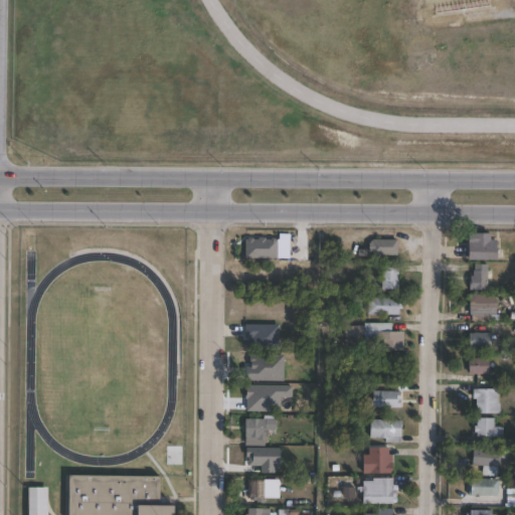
[(488,233),(488,239),(494,239),(494,260),(465,260),(465,233),(488,233)]
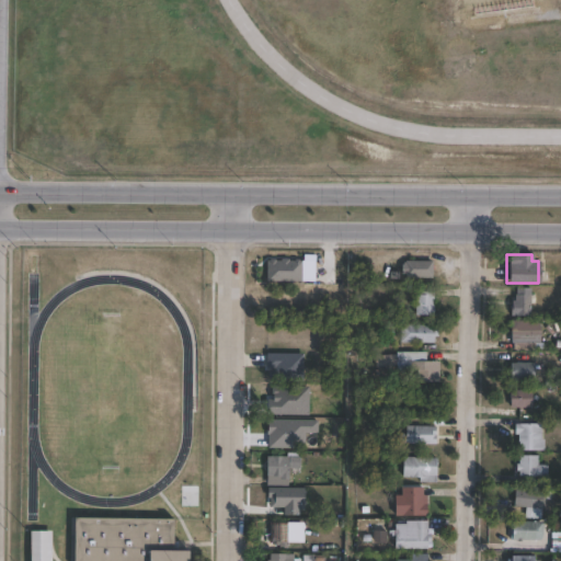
[(432,261),(432,277),(404,277),(404,274),(400,274),(400,264),(404,264),(404,261),(432,261)]
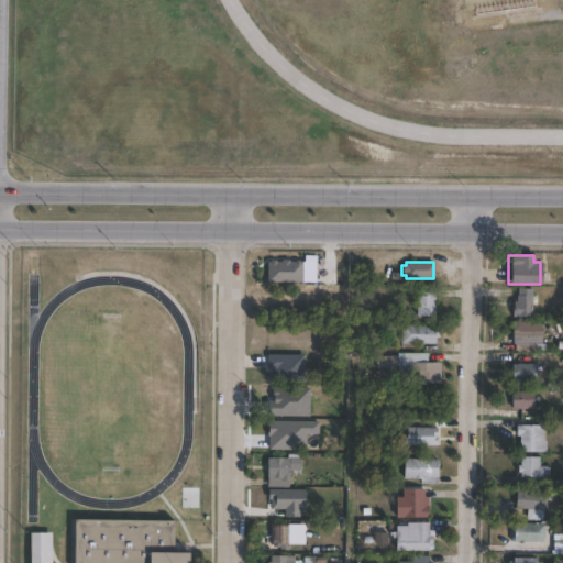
[(434,289),(434,317),(415,316),(416,296),(419,296),(419,288),(434,289)]
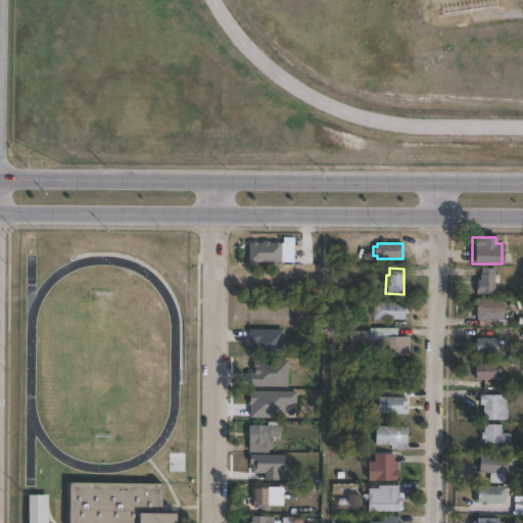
[(493,294),(475,294),(475,284),(476,284),(476,280),(479,280),(479,275),(480,275),(480,269),(493,269),(493,294)]
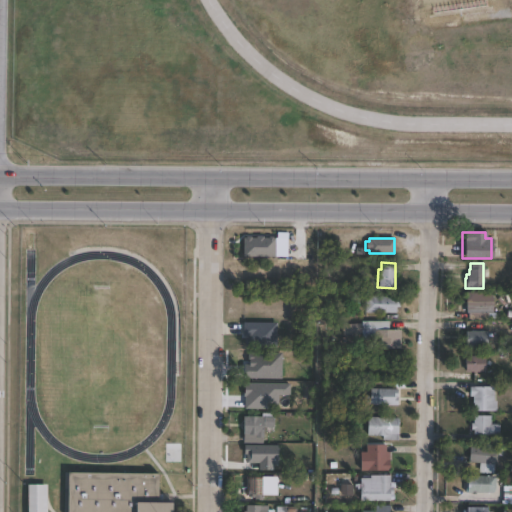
[(492,292),(492,313),(487,313),(487,321),(467,320),(467,313),(465,313),(465,292),(492,292)]
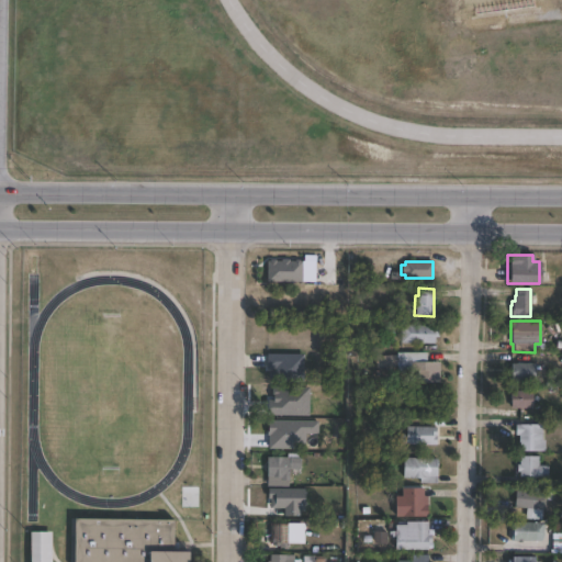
[(437,325),(437,337),(434,337),(433,344),(398,343),(400,325),(437,325)]
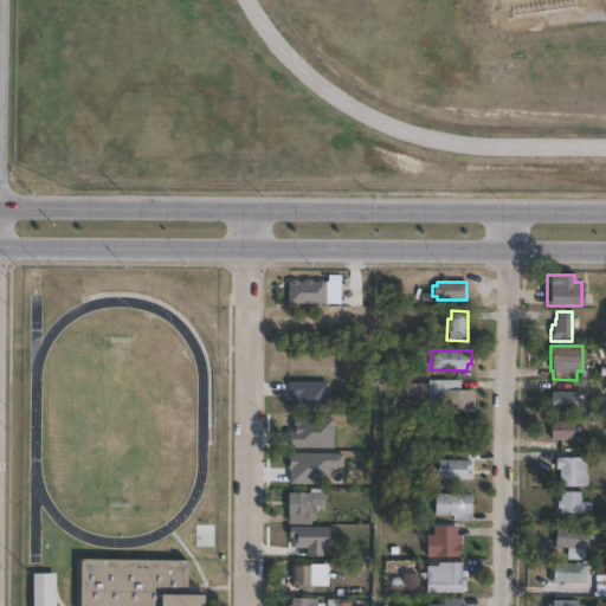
[(327,382),(287,382),(288,411),(327,411),(327,382)]
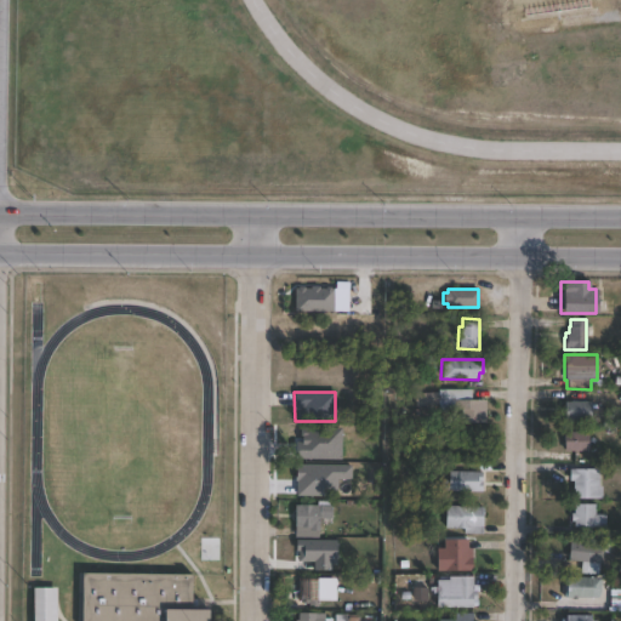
[(421,408),(415,408),(414,393),(438,392),(438,404),(421,405),(421,408)]
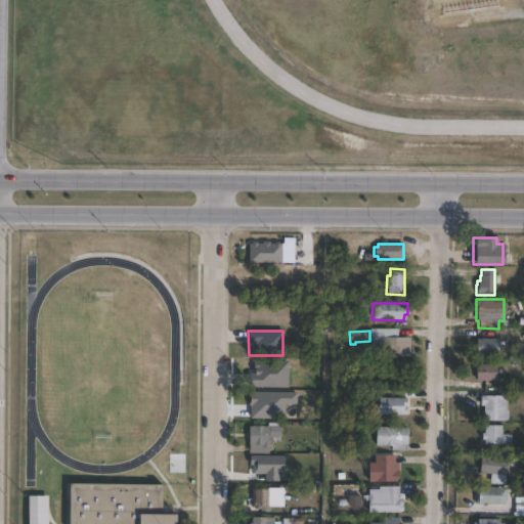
[(406,338),(406,343),(408,343),(408,350),(406,350),(406,357),(388,356),(388,346),(382,346),(382,338),(406,338)]
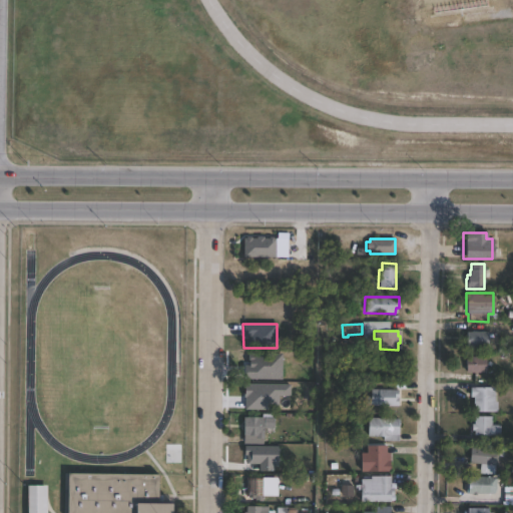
[(488,333),(488,349),(466,348),(466,332),(488,333)]
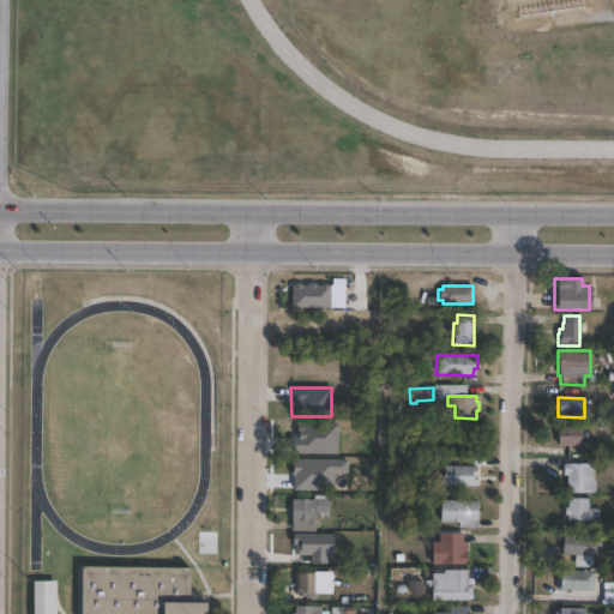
[(581,446),(557,446),(558,426),(582,426),(581,446)]
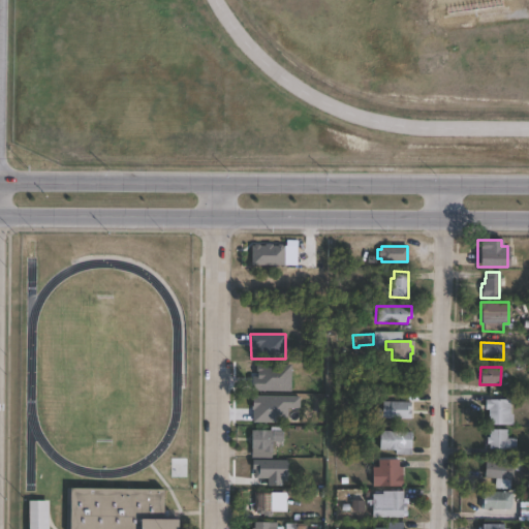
[(509,399),(509,414),(512,414),(512,425),(488,425),(488,409),(484,409),(484,399),(509,399)]
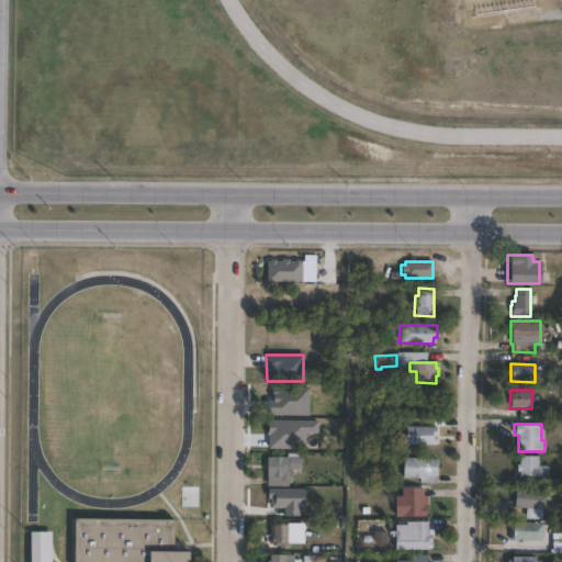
[(436,427),(435,445),(400,445),(400,435),(405,435),(405,427),(436,427)]
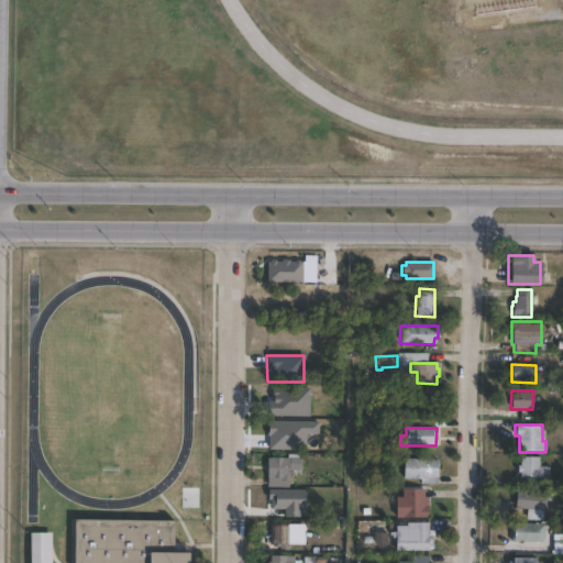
[(291,454),(291,459),(299,459),(299,471),(288,471),(288,487),(266,487),(266,459),(286,459),(286,454),(291,454)]
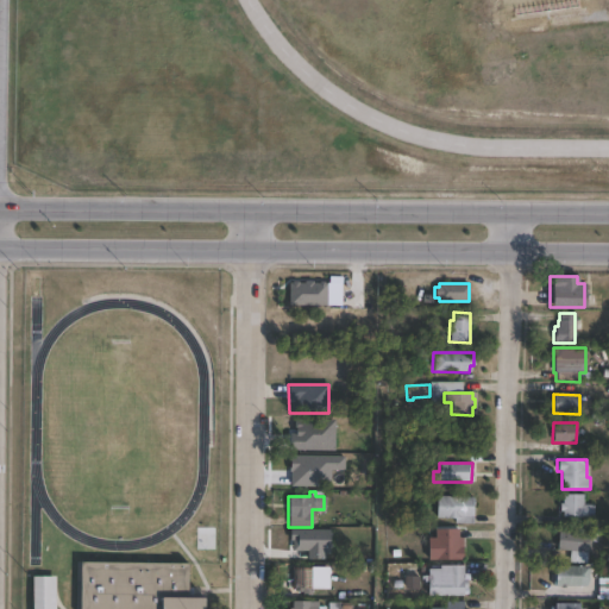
[(583,495),(583,504),(592,504),(592,518),(562,518),(562,495),(583,495)]
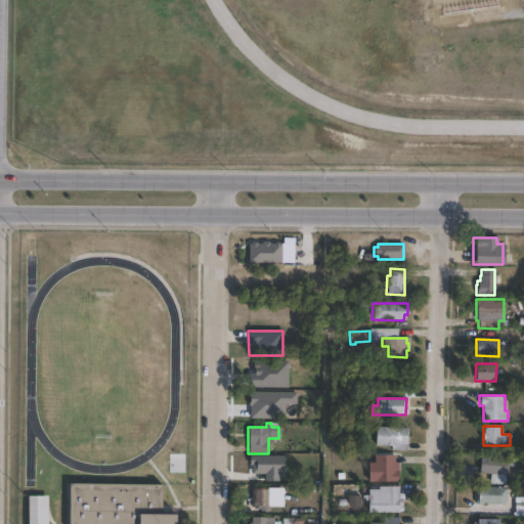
[(407,428),(406,451),(390,450),(391,446),(375,445),(375,427),(407,428)]
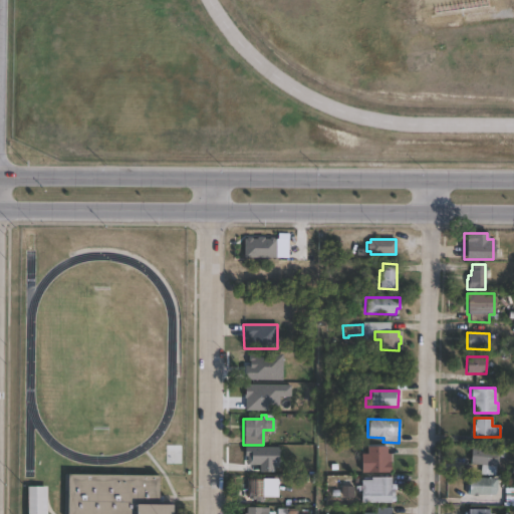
[(387,447),(387,454),(391,454),(391,473),(360,473),(360,454),(366,454),(366,447),(387,447)]
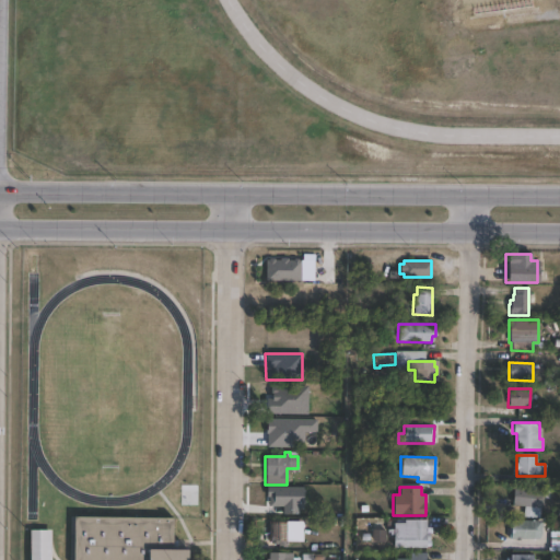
[(541,491),(540,509),(511,505),(513,488),(541,491)]
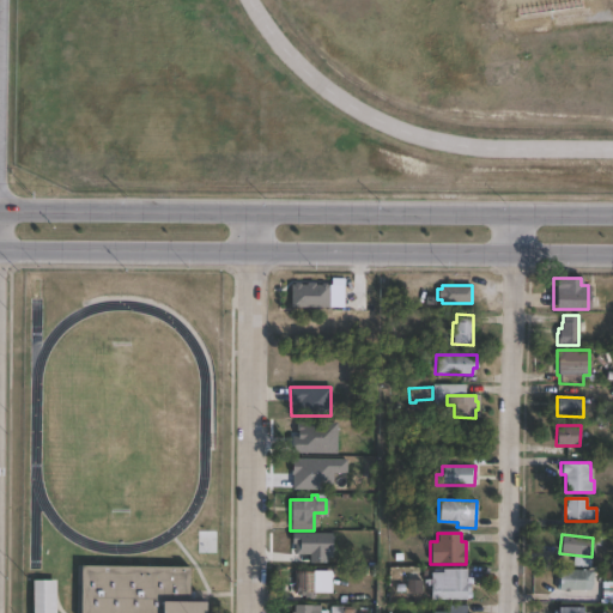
[(79,612),(79,565),(187,566),(187,599),(205,599),(204,612),(79,612)]
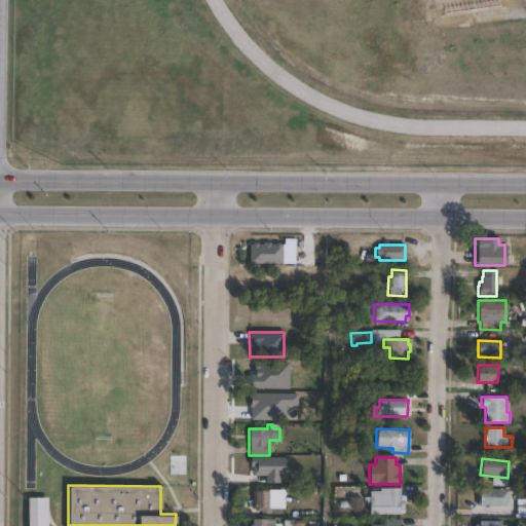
[(400,488),(400,501),(403,500),(403,509),(400,509),(400,515),(368,515),(368,502),(365,502),(365,497),(368,497),(368,491),(379,491),(379,488),(400,488)]
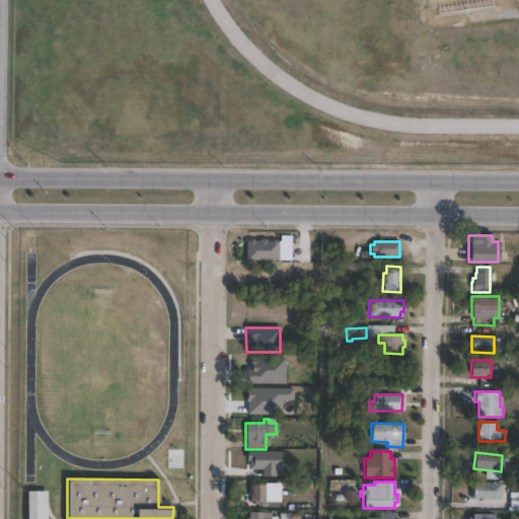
[(495,501),(470,501),(471,483),(495,483),(495,501)]
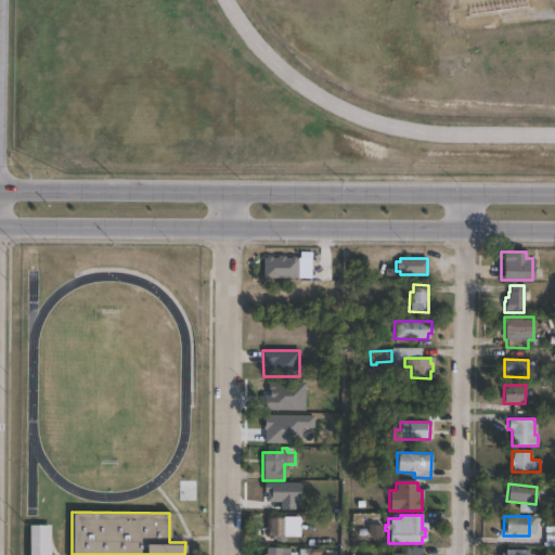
[(293,520),(293,541),(274,542),(274,540),(271,540),(271,536),(267,536),(267,531),(262,531),(262,524),(267,524),(267,519),(293,520)]
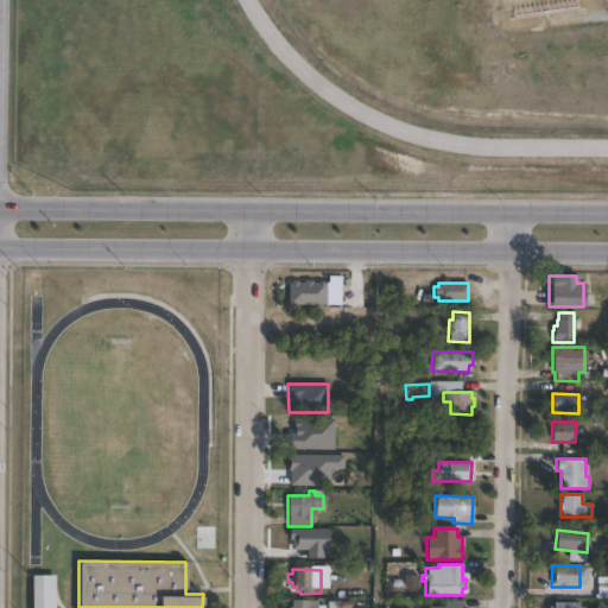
[(55,607),(55,575),(32,575),(32,607),(55,607)]
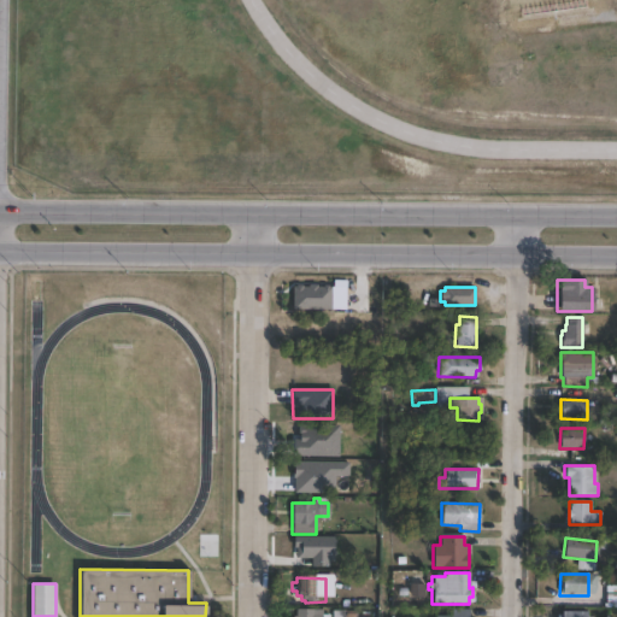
[(605,606),(616,605),(616,583),(605,585),(605,606)]
